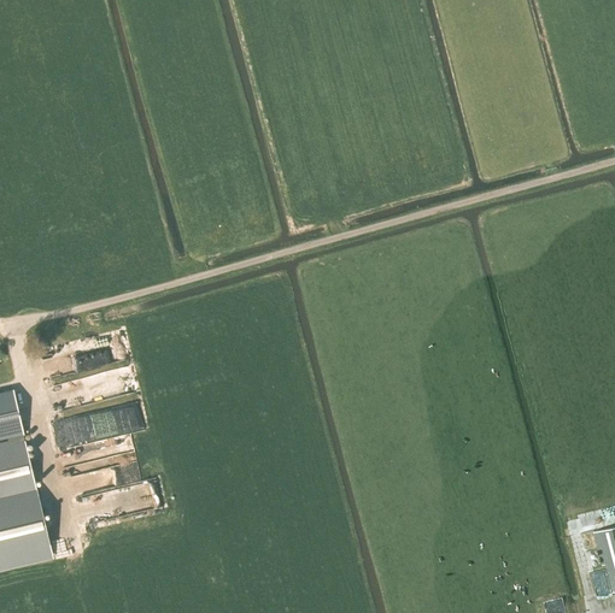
[(0,446),(0,571),(54,559),(25,437),(16,395),(0,398),(0,440),(11,437),(12,443),(0,446)]
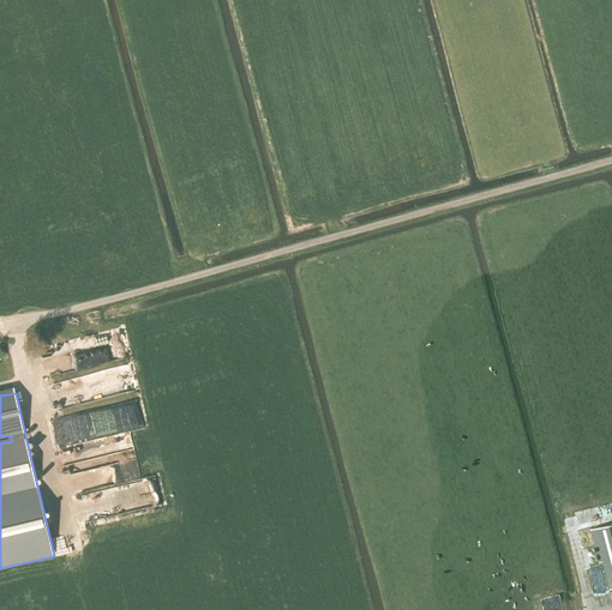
[(63,410),(64,426),(139,423),(139,409),(63,410)]
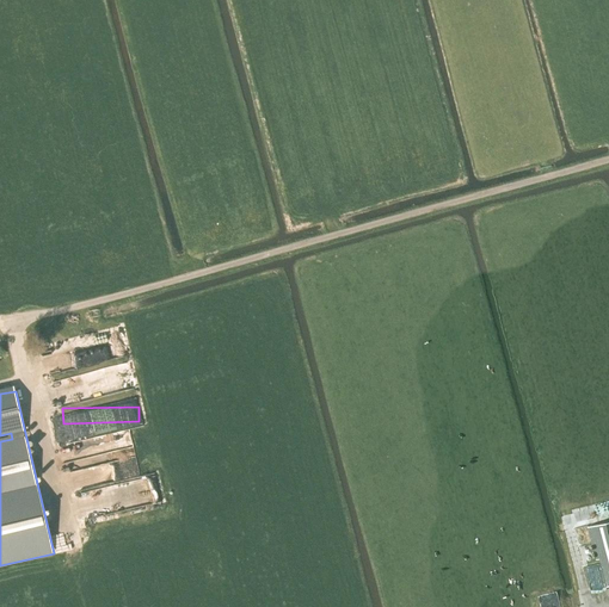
[(116,471),(134,469),(134,460),(115,463),(116,471)]
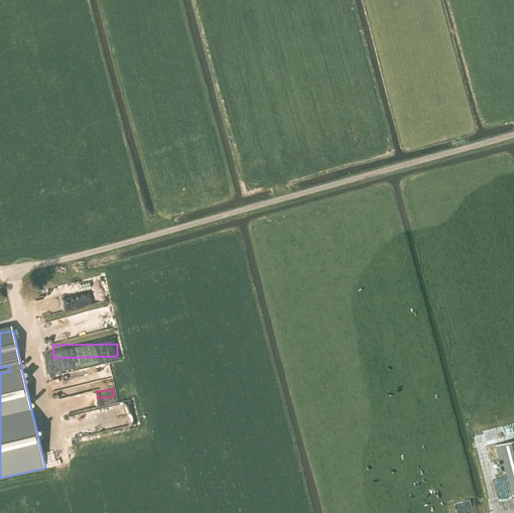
[(115,414),(118,425),(125,423),(122,412),(115,414)]
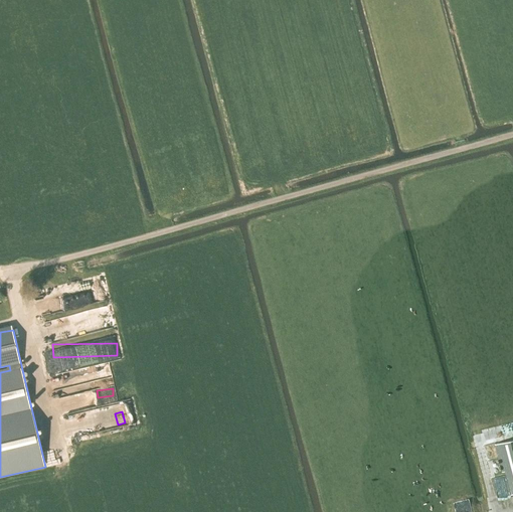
[(505,474),(508,473),(512,489),(512,443),(498,447),(505,474)]
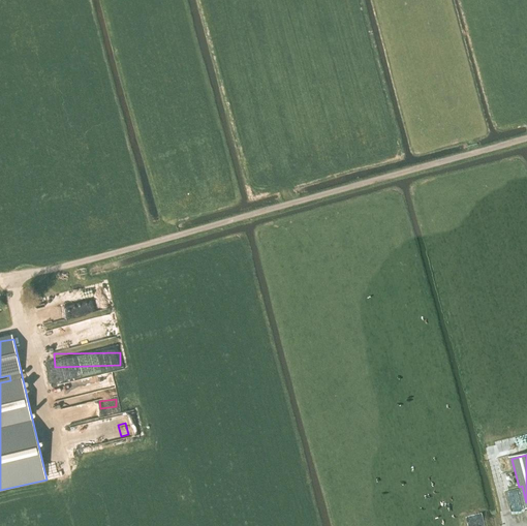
[(58,471),(57,463),(49,464),(50,471),(58,471)]
